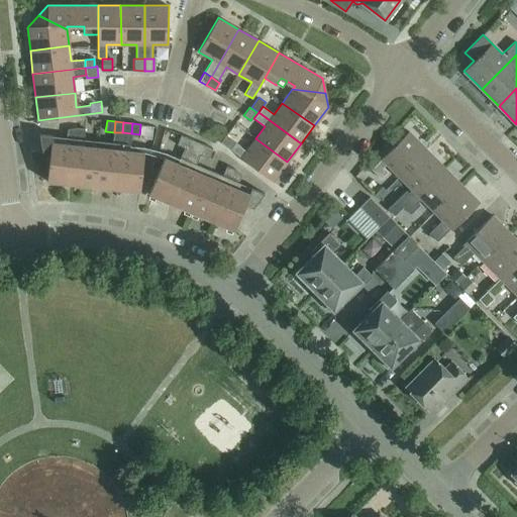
[(67,137),(75,138),(77,127),(68,129),(67,137)]
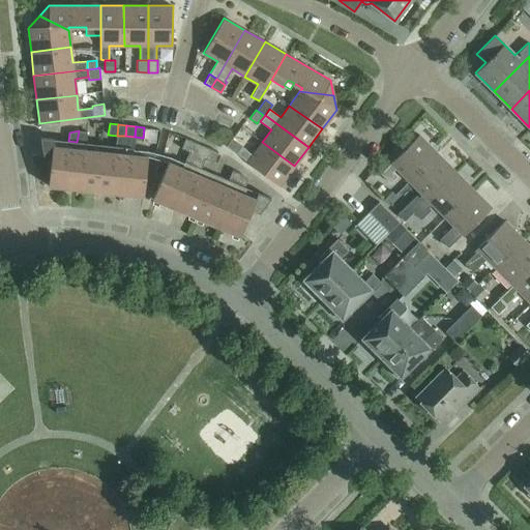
[(79,130),(77,142),(86,143),(87,131),(79,130)]
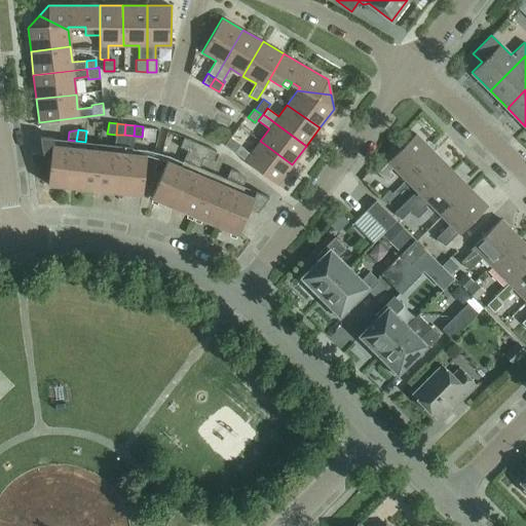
[(405,180),(434,152),(415,134),(387,161),(374,175),(383,185),(395,175),(389,170),(392,166),(405,180)]
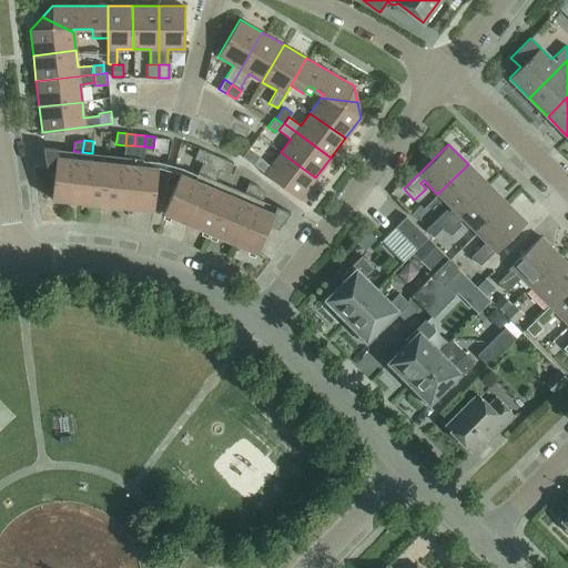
[(134,145),(125,145),(124,156),(133,158),(134,145)]
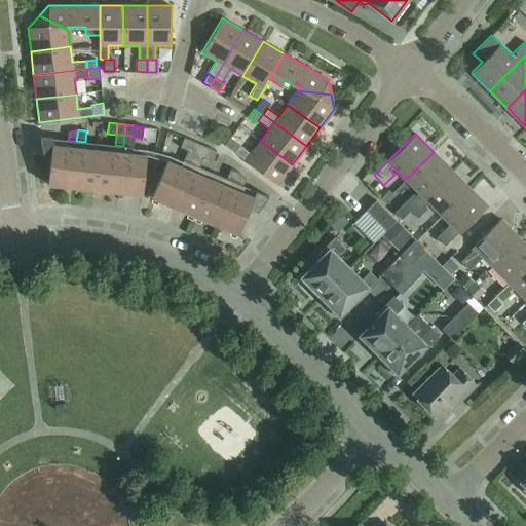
[(133,147),(134,136),(124,135),(123,146),(133,147)]
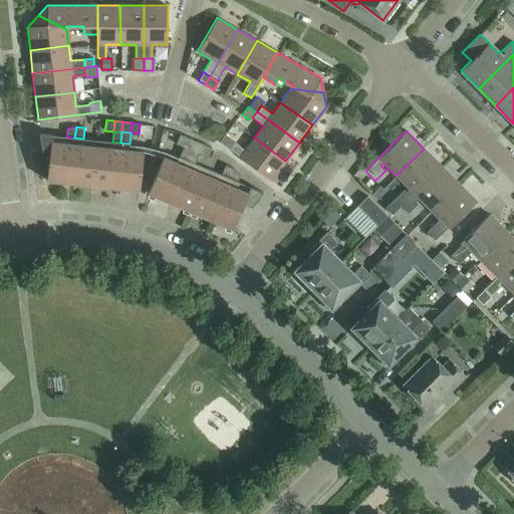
[(49,152),(50,142),(52,142),(52,135),(39,134),(42,152),(49,152)]
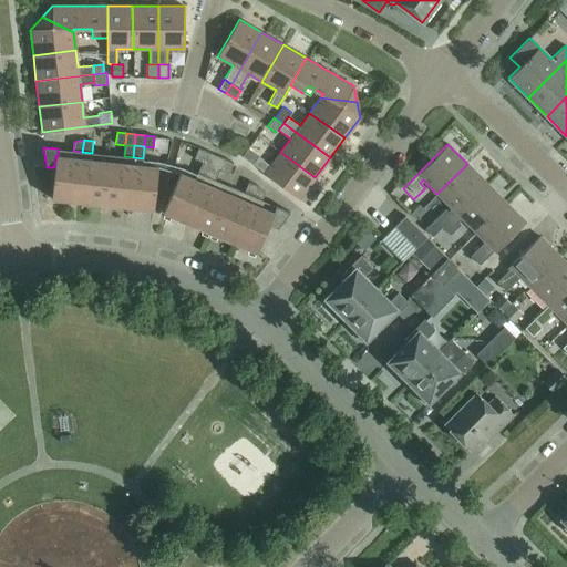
[(194,158),(202,162),(207,151),(198,147),(194,158)]
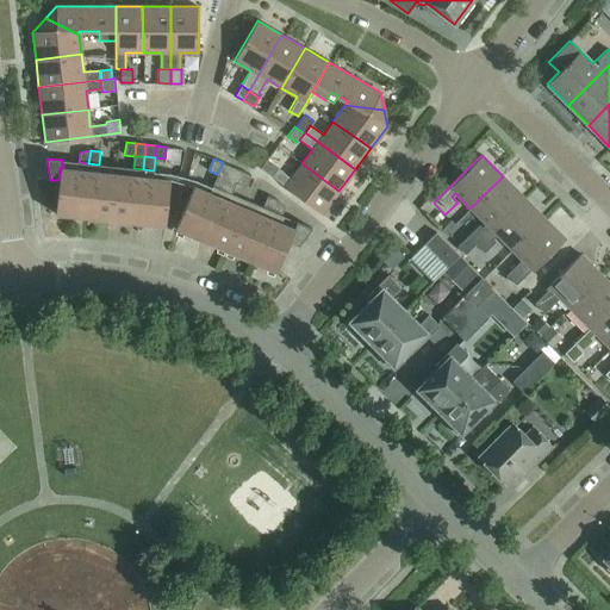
[(272,176),(278,168),(267,160),(261,168),(272,176)]
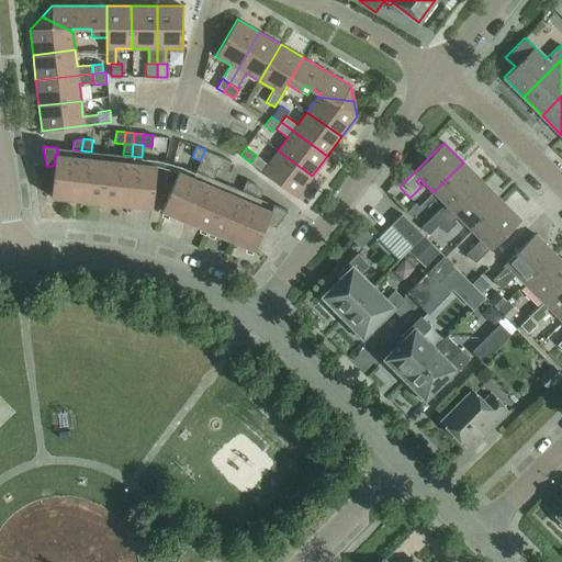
[(210,165),(214,154),(205,149),(200,160),(210,165)]
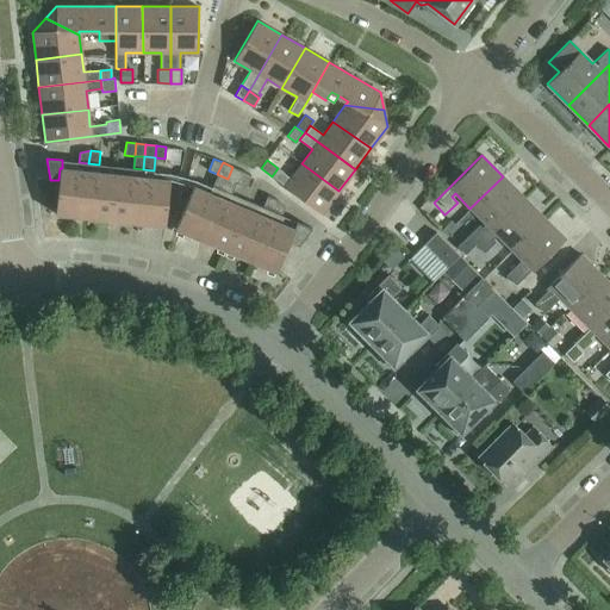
[(278,168),(272,176),(321,215),(338,191),(302,163),(291,178),(278,168)]
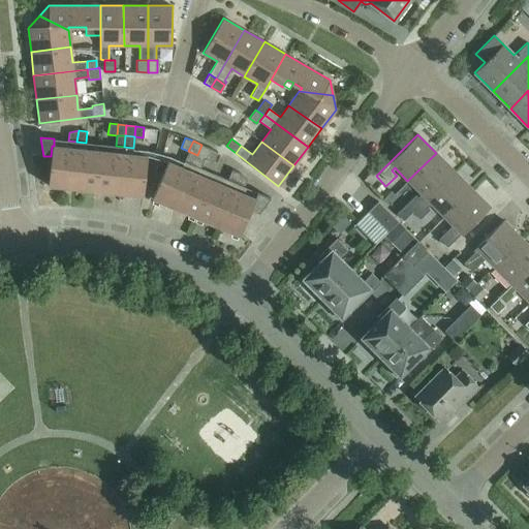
[(210,148),(201,145),(197,155),(205,158),(210,148)]
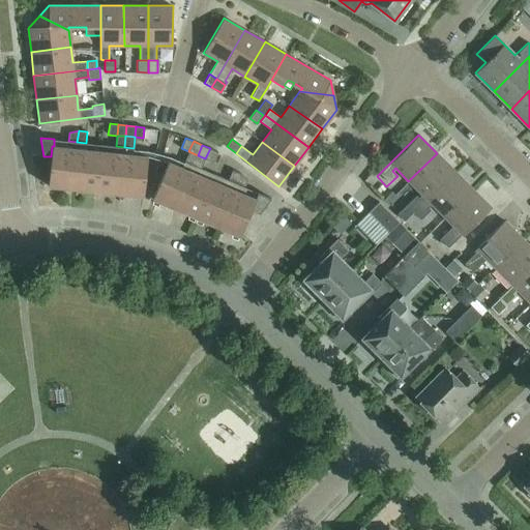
[(52,146),(51,156),(48,185),(70,188),(76,148),(54,146),(52,146)]
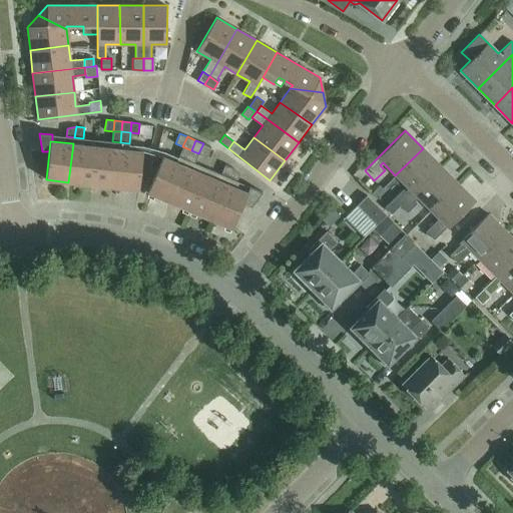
[(91,184),(96,146),(73,143),(68,182),(91,184)]
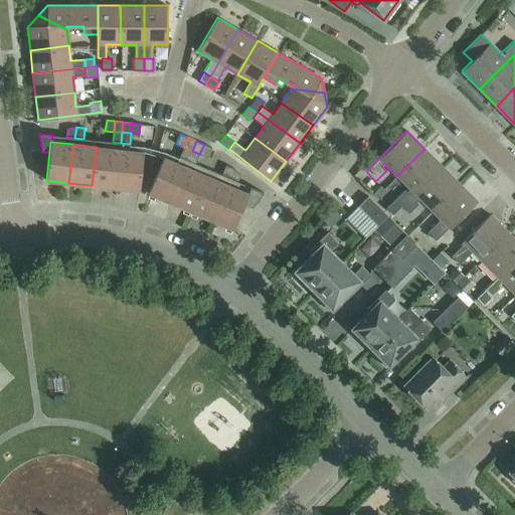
[(204,144),(199,154),(207,157),(211,147),(204,144)]
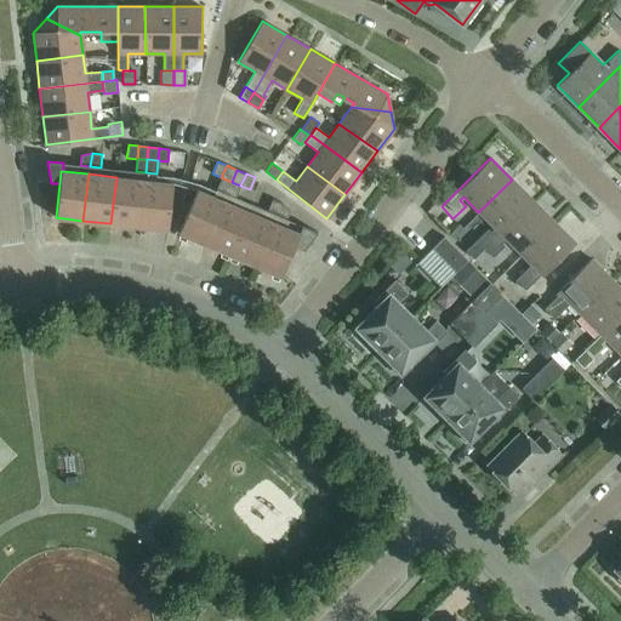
[(140,227),(144,180),(117,177),(110,223),(140,227)]
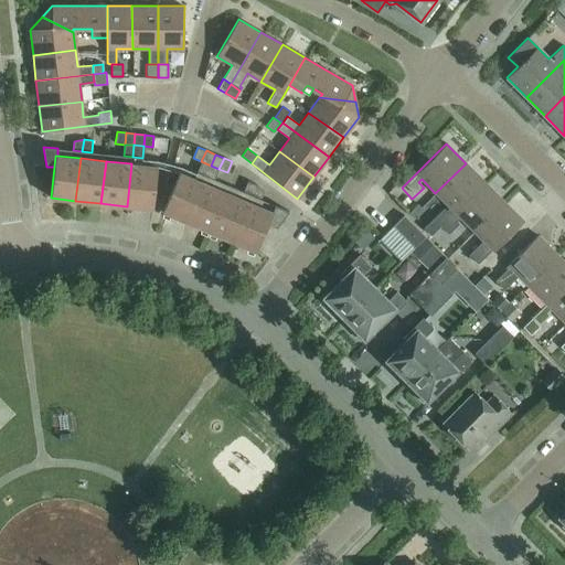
[(205,177),(211,166),(201,161),(196,172),(205,177)]
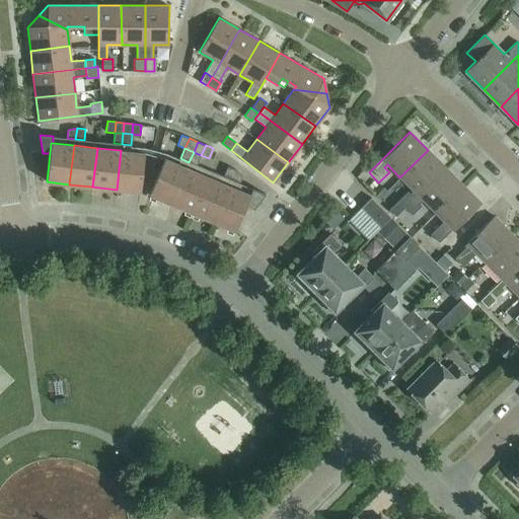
[(121,150),(117,190),(140,192),(144,153),(121,150)]
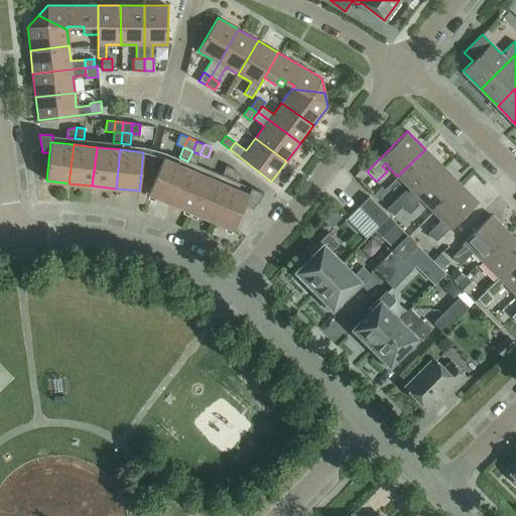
[(402,207),(442,166),(425,149),(397,176),(410,188),(407,191),(405,189),(395,200),(402,207)]
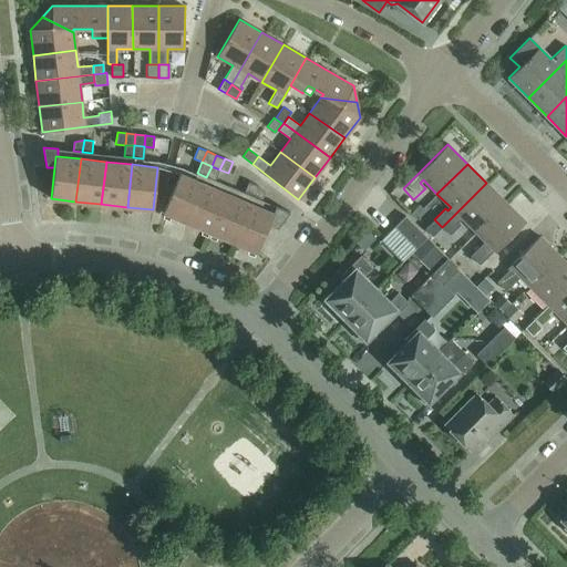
[(215,181),(219,169),(212,166),(206,177),(215,181)]
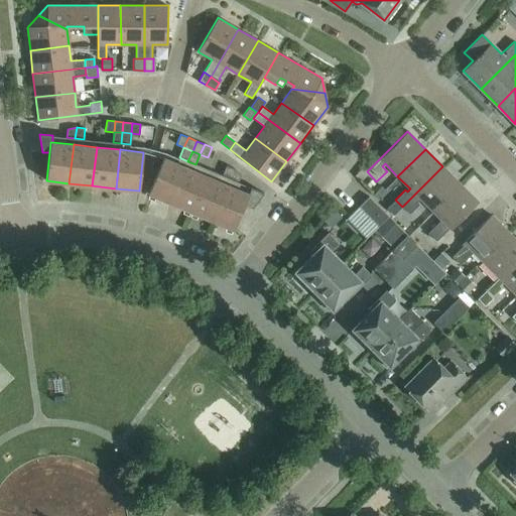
[(170,203),(186,166),(163,157),(148,194),(170,203)]
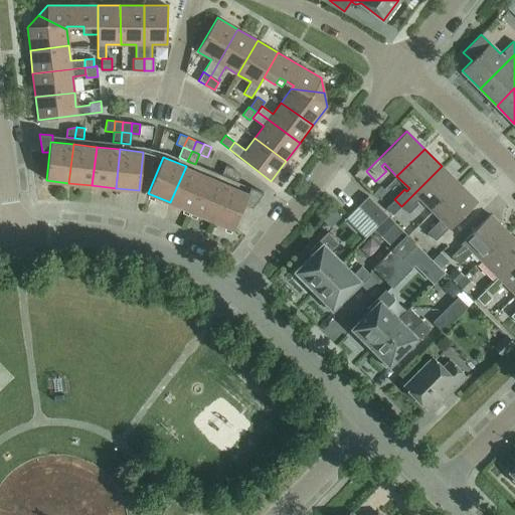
[(229,178),(233,168),(233,167),(226,164),(221,175),(229,178)]
